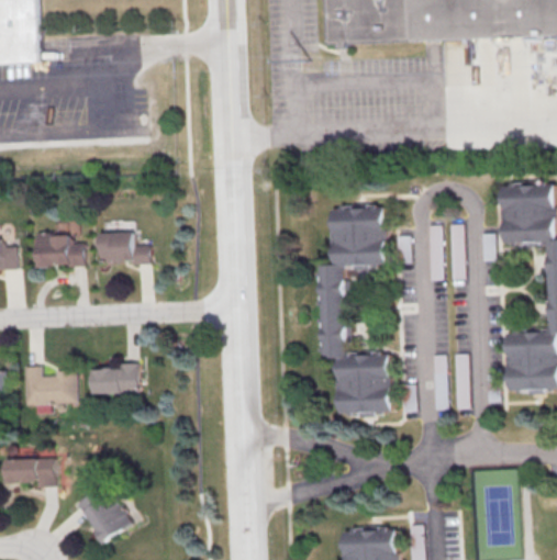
[(39,0),(42,63),(0,64),(0,0),(39,0)]
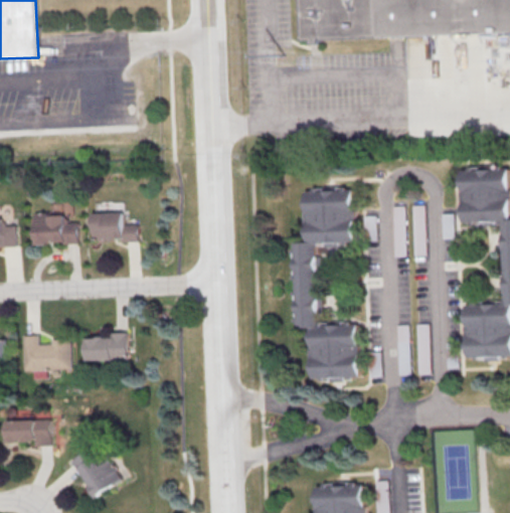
[(509,0),(509,34),(299,43),(297,0),(509,0)]
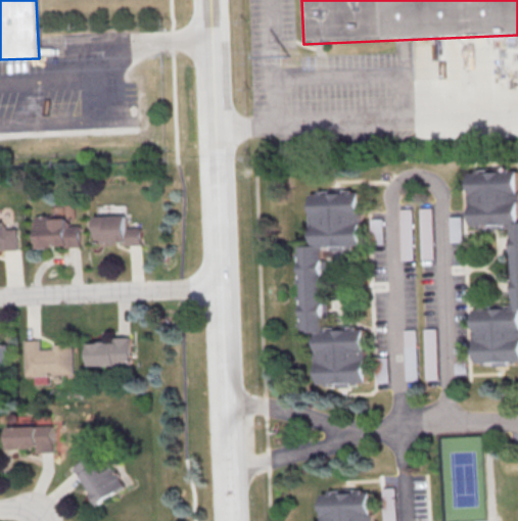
[(463,175),(513,172),(516,224),(517,223),(517,362),(471,367),(469,311),(509,309),(507,230),(467,229),(463,175)]
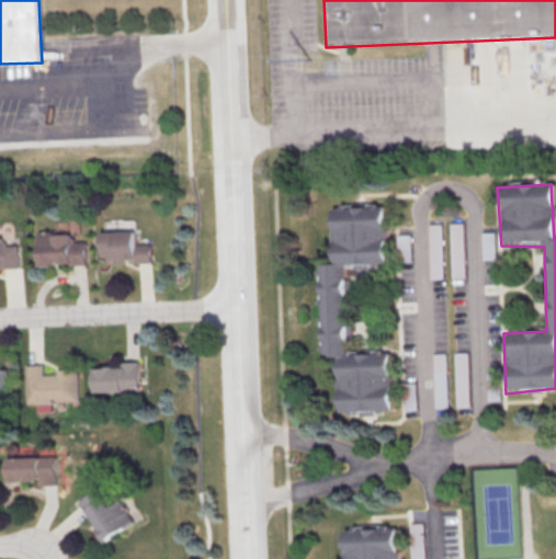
[(335,414),(335,357),(318,358),(315,265),(330,264),(328,208),(381,205),(385,261),(345,266),(348,355),(388,355),(388,413),(335,414)]
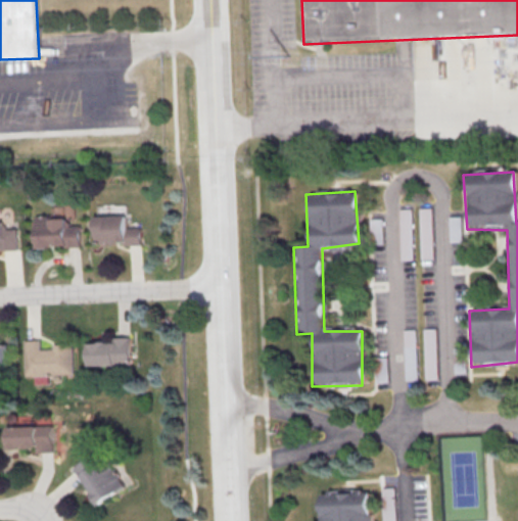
[(35,247),(33,217),(45,216),(46,221),(65,220),(65,227),(77,227),(78,245),(35,247)]
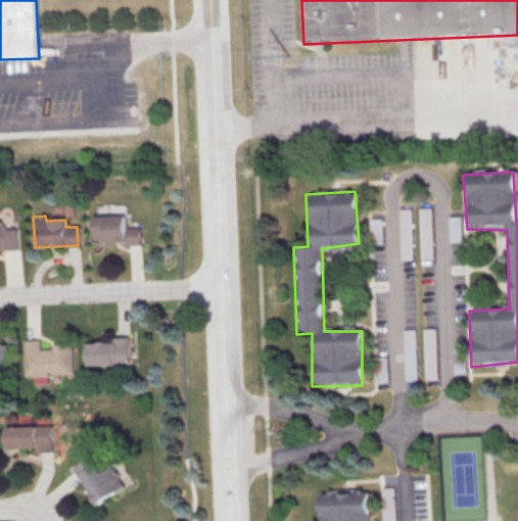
[(92,218),(122,216),(123,228),(137,228),(138,242),(93,244),(92,218)]
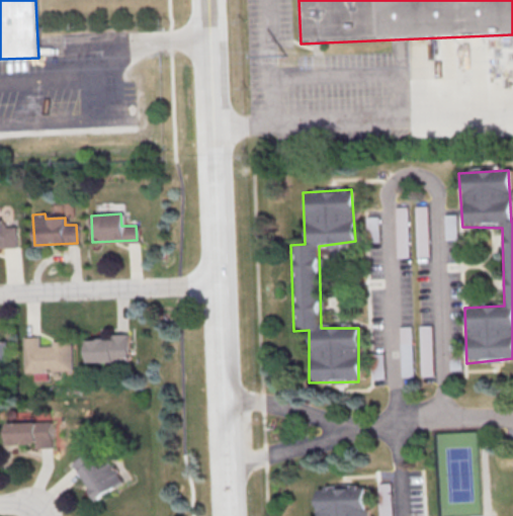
[(0,221),(1,221),(1,229),(12,228),(13,246),(0,247),(0,221)]
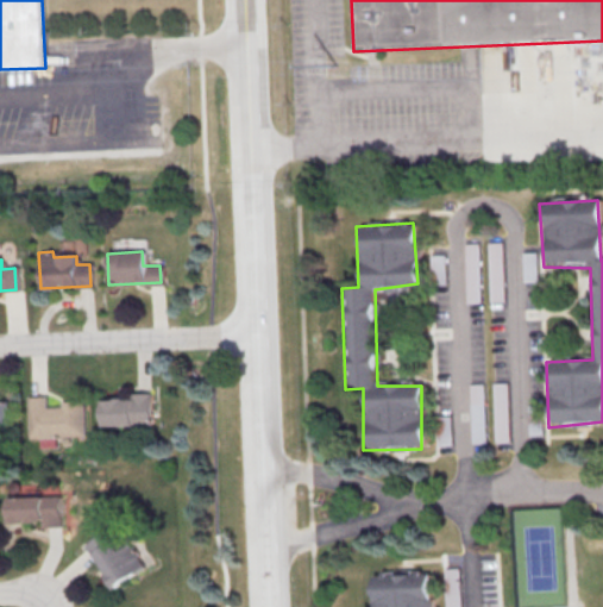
[(98,401),(126,400),(126,395),(149,394),(150,425),(99,426),(98,401)]
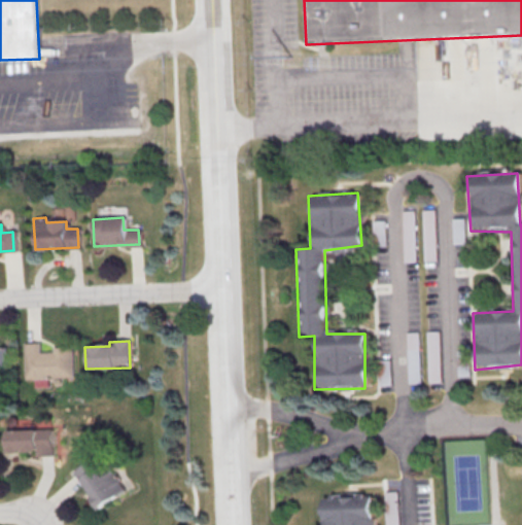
[(22,380),(21,344),(38,344),(38,353),(49,353),(49,349),(71,348),(72,378),(22,380)]
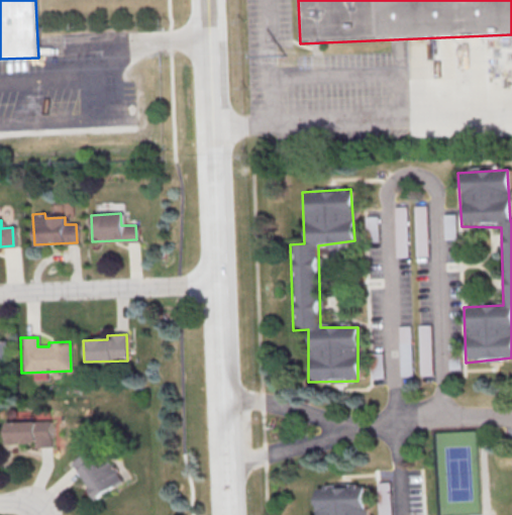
[(6,424),(48,422),(50,448),(33,449),(33,440),(29,441),(29,443),(6,444),(6,424)]
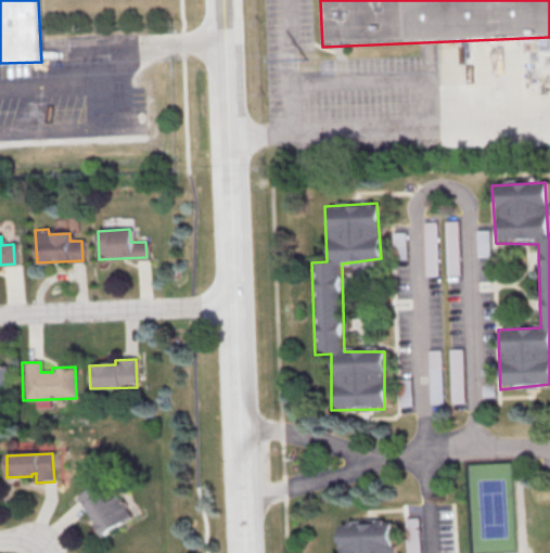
[(76,498),(93,485),(107,503),(116,496),(130,514),(104,535),(76,498)]
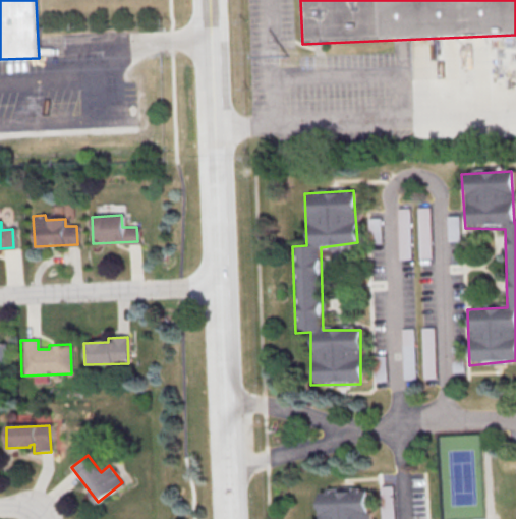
[(365,518),(364,492),(317,493),(318,518),(365,518)]
